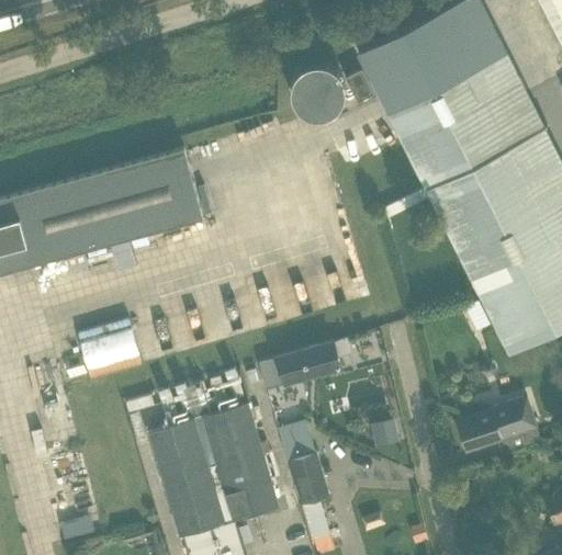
[(467,0),(381,44),(357,55),(473,286),(485,310),(508,357),(561,329),(561,331),(561,176),(479,19),(470,0),(467,0)]
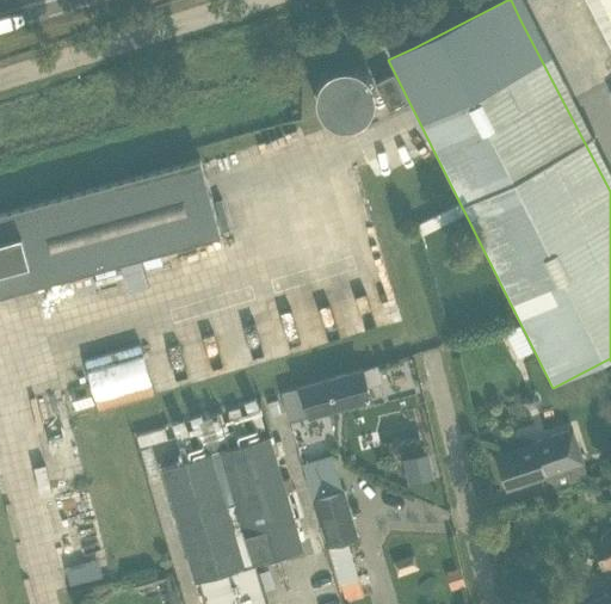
[(610,0),(582,0),(610,54),(610,0)]
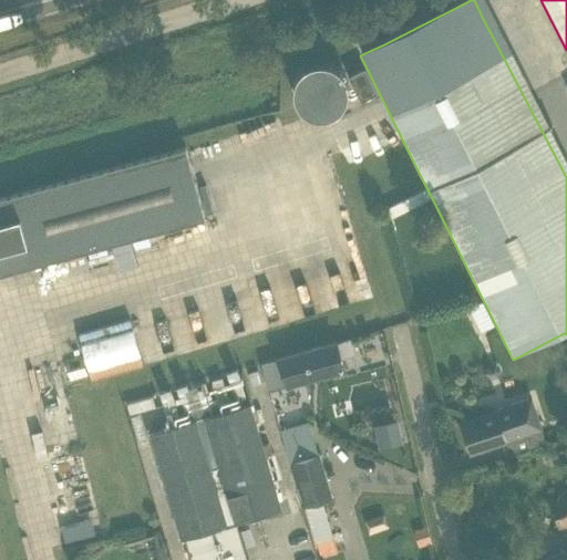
[(348,82),(360,107),(378,99),(366,73),(348,82)]
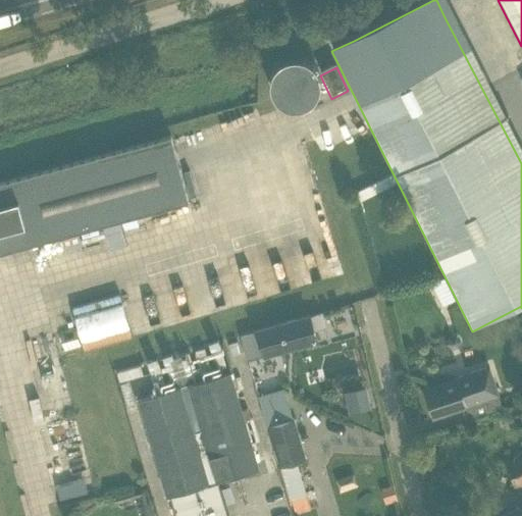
[(0,257),(9,254),(188,205),(170,141),(0,187),(0,257)]
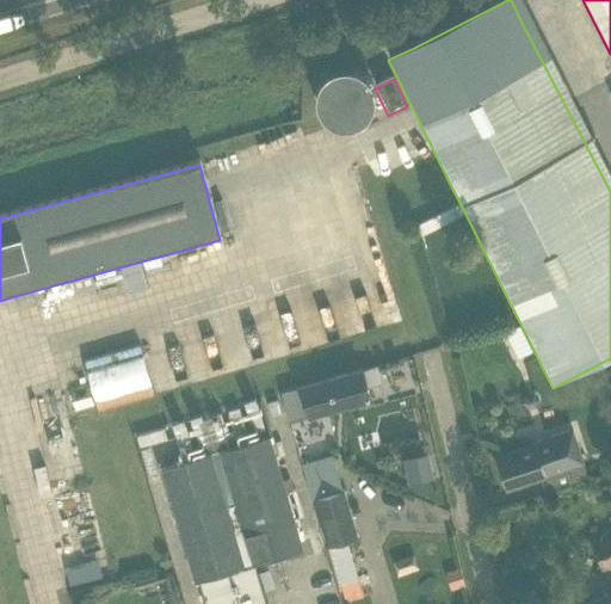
[(519,331),(505,338),(518,363),(532,356),(519,331)]
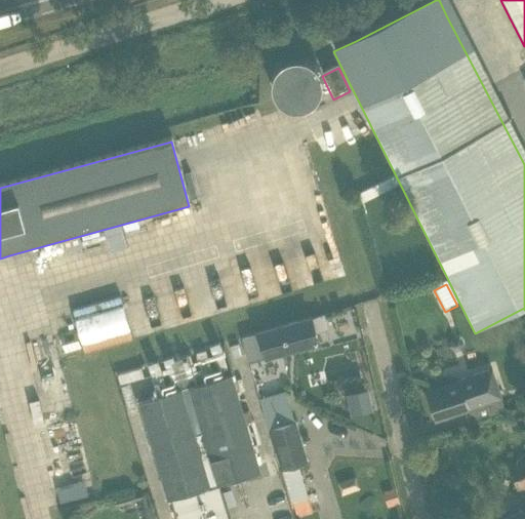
[(318,348),(311,323),(257,337),(258,340),(243,344),(249,367),(318,348)]
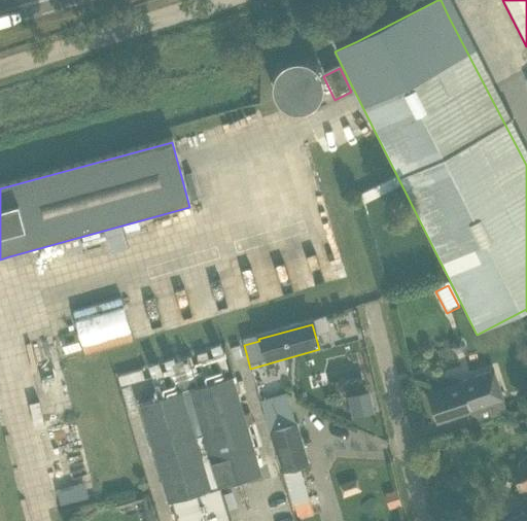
[(180,393),(138,407),(163,488),(168,507),(172,506),(175,520),(229,520),(220,491),(260,479),(254,459),(230,378),(187,391),(189,396),(181,398),(180,393)]
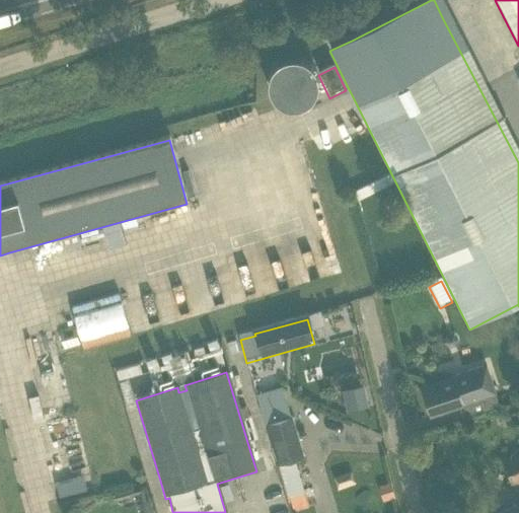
[(449,413),(457,410),(461,424),(499,412),(496,402),(495,398),(496,398),(488,372),(441,387),(421,394),(429,419),(449,413)]
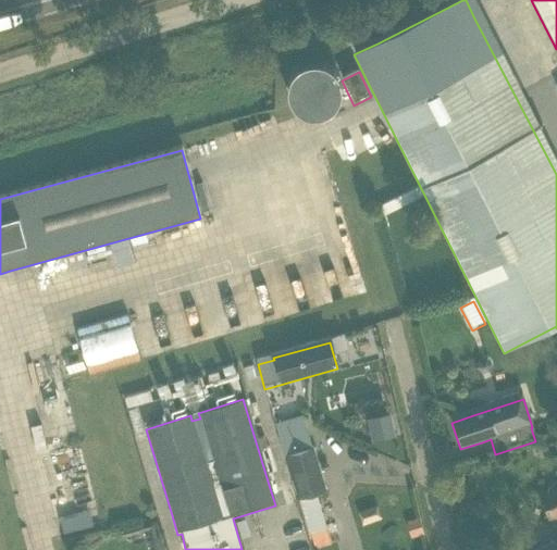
[(394,441),(388,419),(368,423),(373,447),(394,441)]
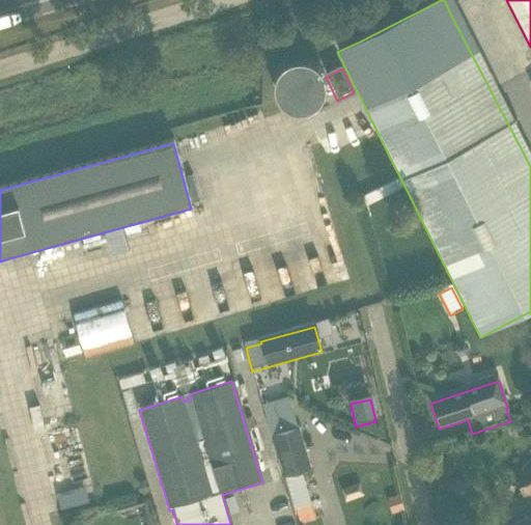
[(272,438),(284,479),(310,472),(298,430),(272,438)]
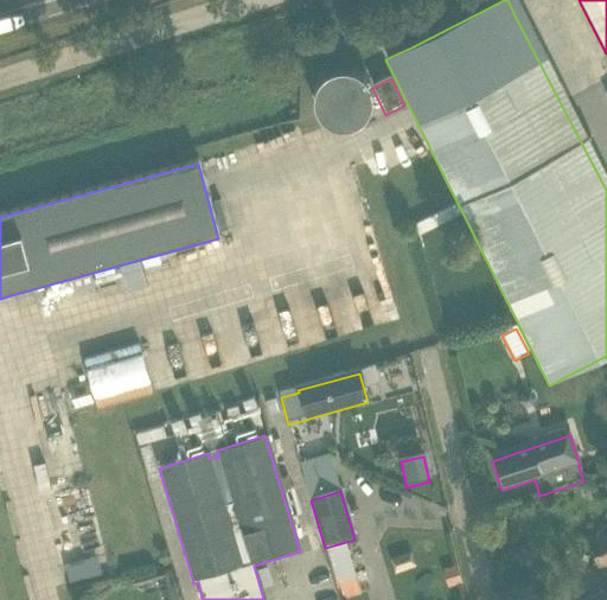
[(606,535),(587,543),(598,569),(606,565),(606,535)]
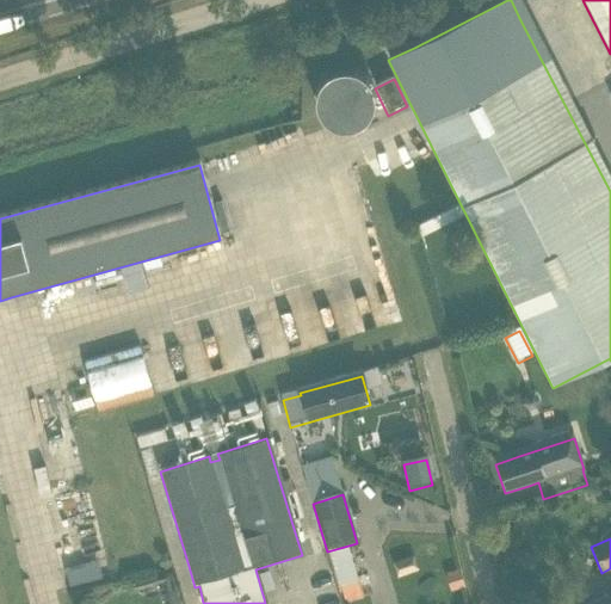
[(451,593),(464,590),(460,573),(446,577),(451,593)]
